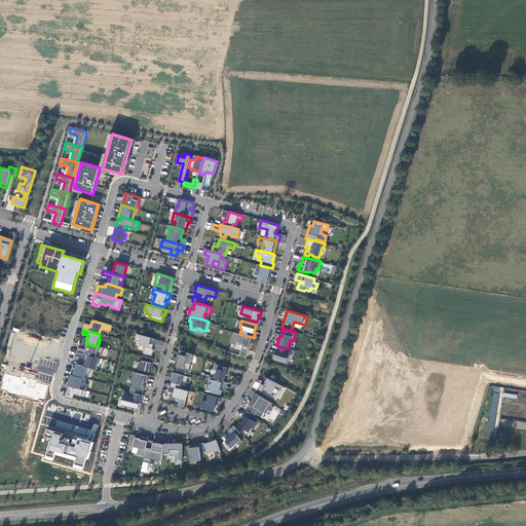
[(239,334),(234,332),(230,343),(236,345),(237,341),(242,343),(239,355),(247,358),(252,337),(239,334)]
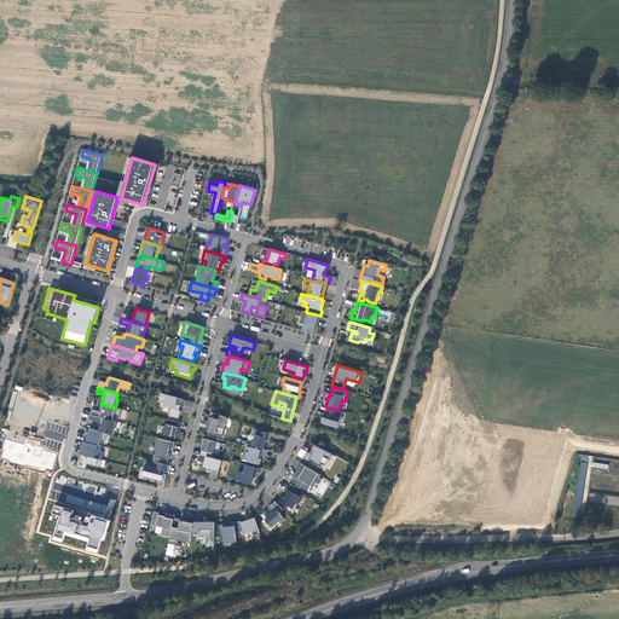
[(169,416),(179,418),(180,411),(179,411),(179,409),(178,408),(179,405),(185,406),(186,400),(178,397),(161,393),(158,400),(166,403),(165,406),(171,408),(169,416)]
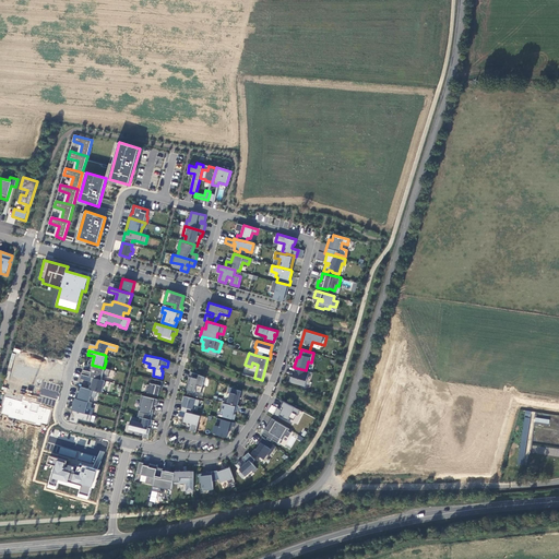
[(92,365),(91,369),(92,370),(92,371),(83,369),(82,375),(102,380),(103,376),(108,377),(110,369),(104,368),(92,365)]
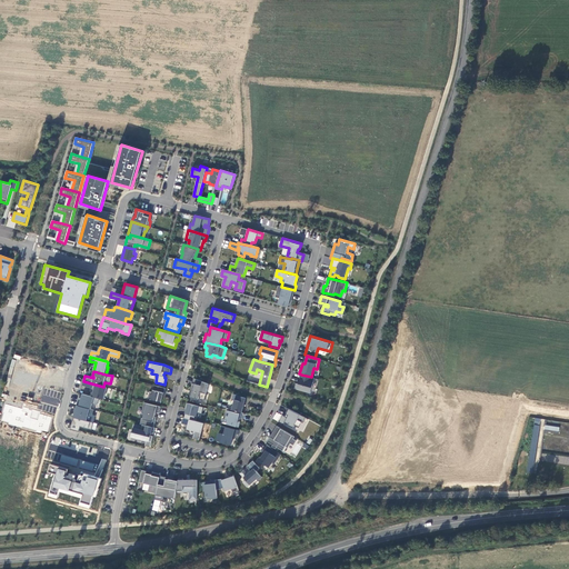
[(311,377),(301,375),(299,383),(297,383),(296,388),(310,392),(315,378),(311,377)]
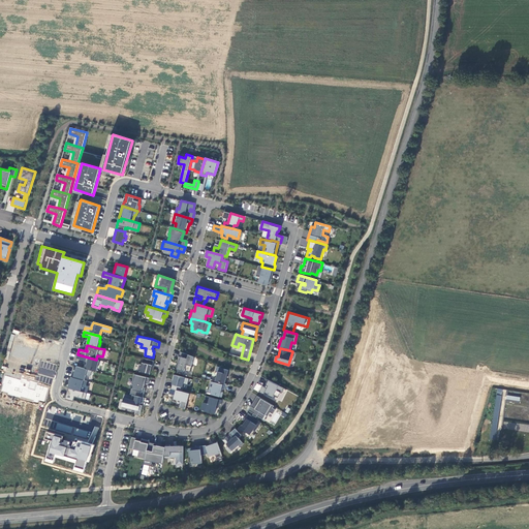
[(194,356),(180,351),(179,356),(181,356),(178,369),(190,373),(194,356)]
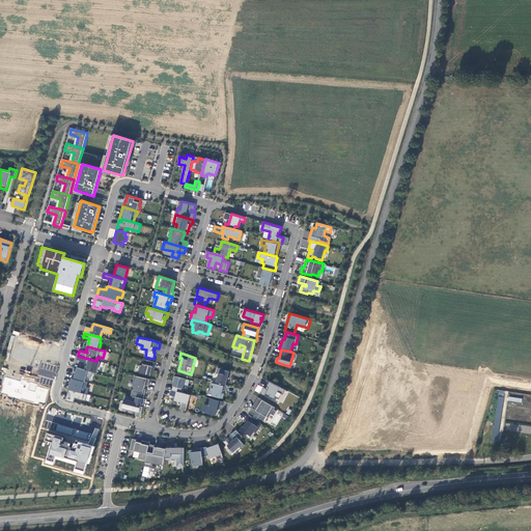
[(100,361),(96,361),(78,356),(77,360),(87,363),(85,369),(92,371),(96,372),(100,361)]
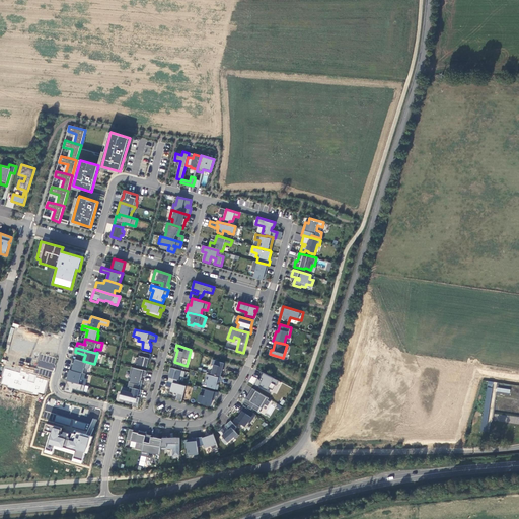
[(151,354),(140,351),(139,357),(137,357),(135,364),(147,367),(149,361),(150,361),(151,354)]
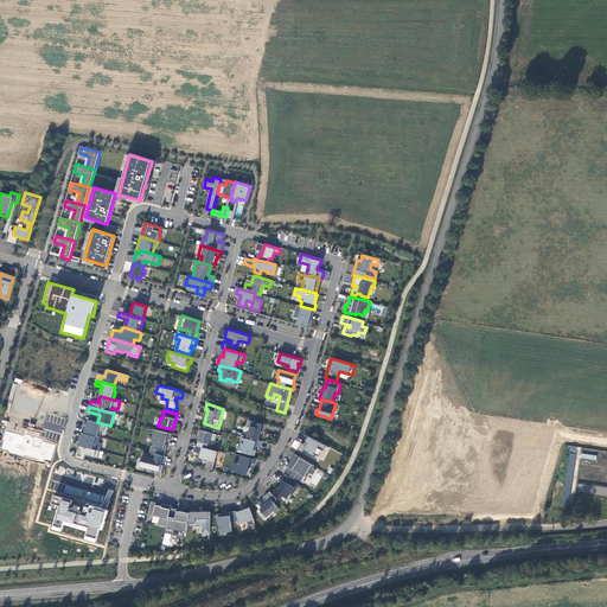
[(83,426),(82,433),(97,436),(98,430),(104,432),(106,425),(97,422),(88,420),(87,427),(83,426)]
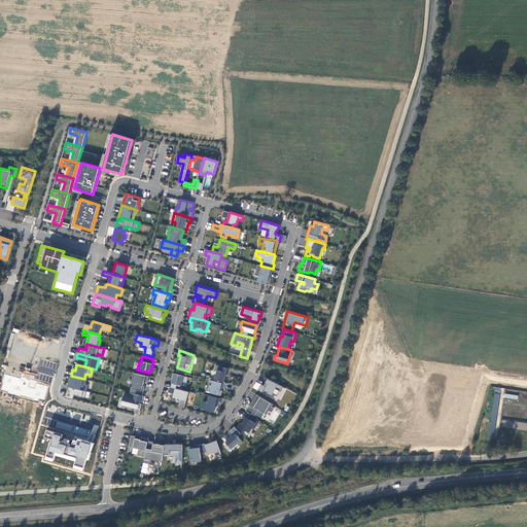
[(222,366),(216,364),(215,370),(217,371),(215,380),(218,380),(224,382),(225,376),(226,376),(229,369),(222,366)]
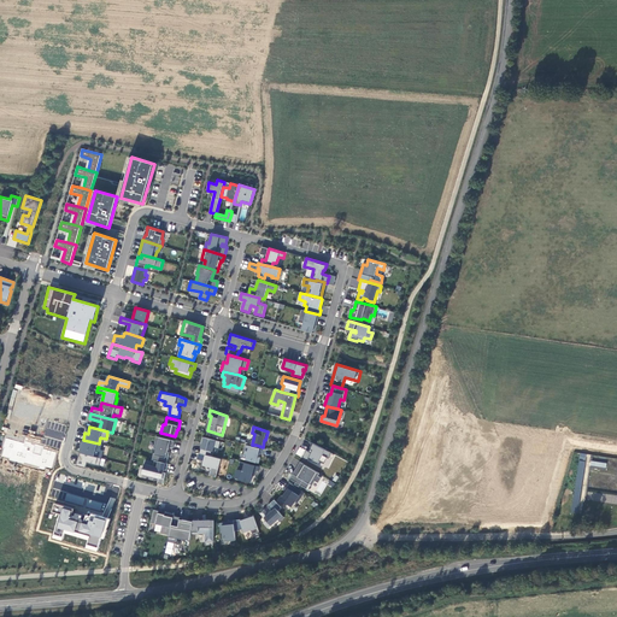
[(175,441),(157,436),(154,447),(157,448),(156,453),(154,453),(152,459),(166,463),(170,452),(168,452),(169,447),(172,447),(175,441)]
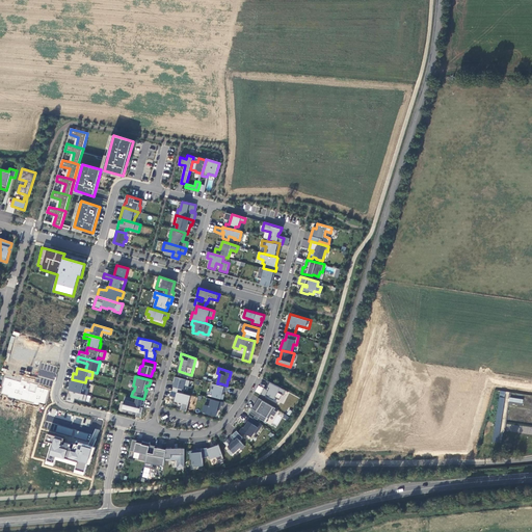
[(190,380),(175,376),(174,382),(175,382),(174,387),(173,391),(181,393),(183,389),(184,386),(188,387),(190,380)]
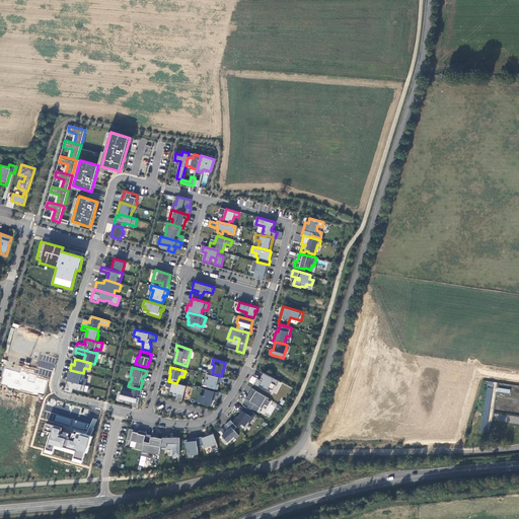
[(12,370),(5,368),(1,383),(8,385),(7,387),(38,396),(39,393),(44,394),(48,381),(36,377),(36,376),(29,373),(29,374),(26,373),(26,372),(20,371),(20,372),(12,370)]
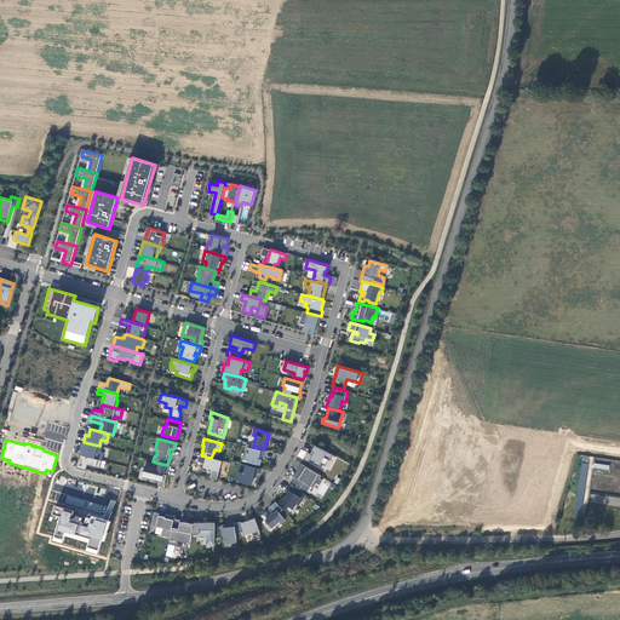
[(99,446),(84,442),(80,454),(95,458),(97,451),(101,453),(102,447),(99,446)]
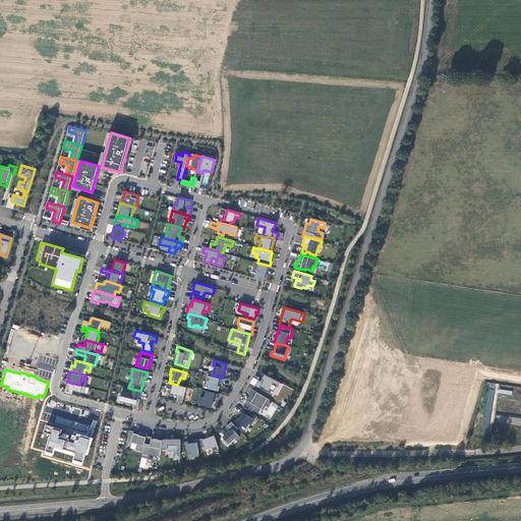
[(280,382),(264,373),(261,379),(263,379),(261,382),(258,381),(255,387),(261,389),(262,387),(269,391),(270,390),(274,392),(277,387),(278,387),(280,382)]
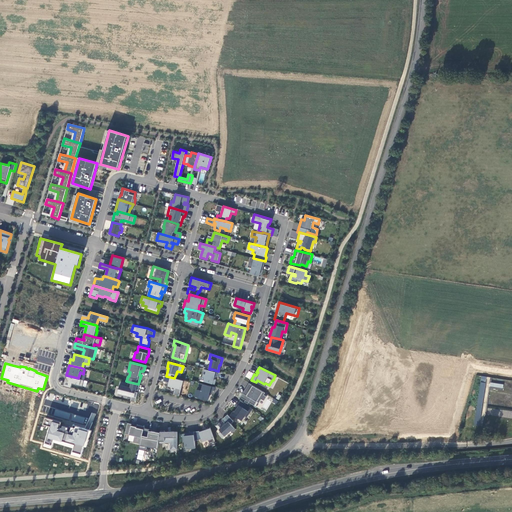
[(218,371),(212,369),(211,371),(205,369),(203,377),(205,377),(204,381),(215,384),(216,379),(214,379),(215,376),(218,377),(219,371),(218,371)]
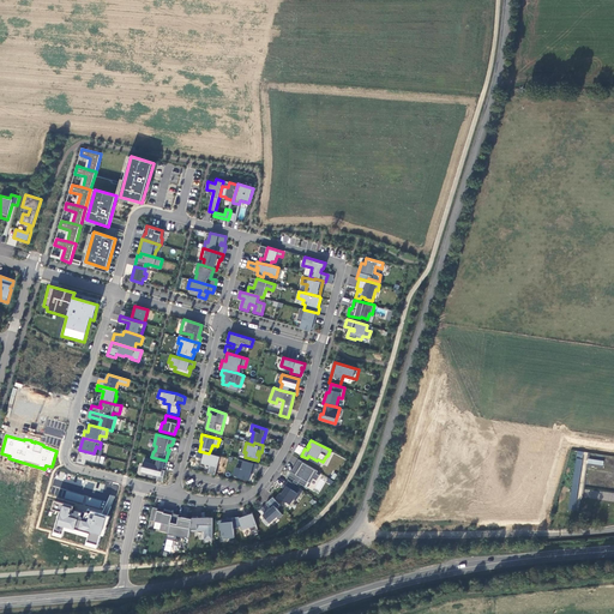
[(94,453),(80,450),(77,463),(85,465),(88,461),(100,463),(101,456),(94,453)]
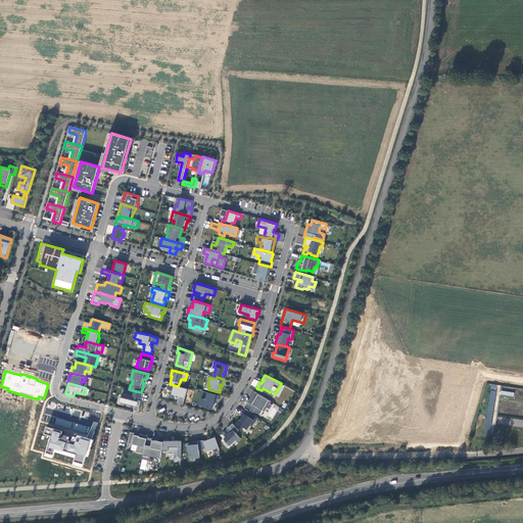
[(170,384),(169,384),(167,389),(173,391),(173,393),(180,395),(178,402),(183,405),(187,389),(178,386),(170,384)]
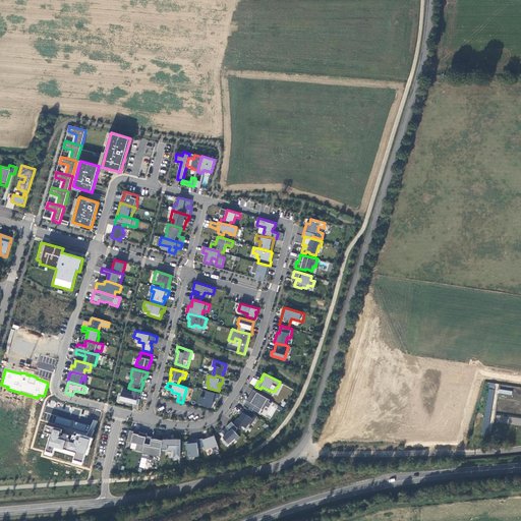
[(140,391),(130,389),(130,390),(123,388),(120,400),(130,402),(129,405),(133,406),(133,408),(137,409),(142,392),(140,391)]
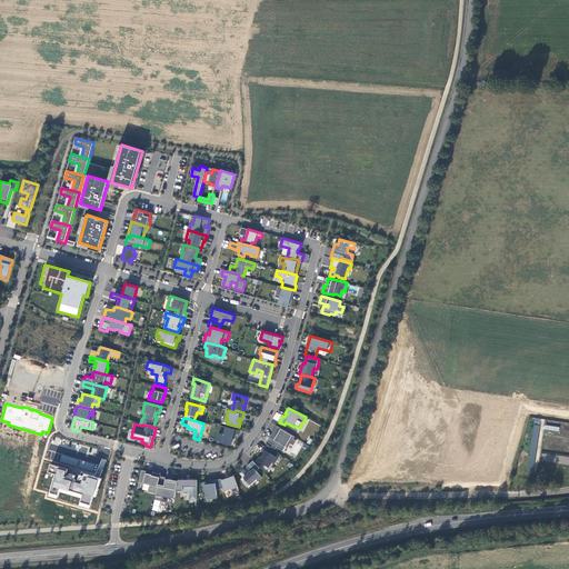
[(535,425),(527,463),(533,465),(541,426),(535,425)]
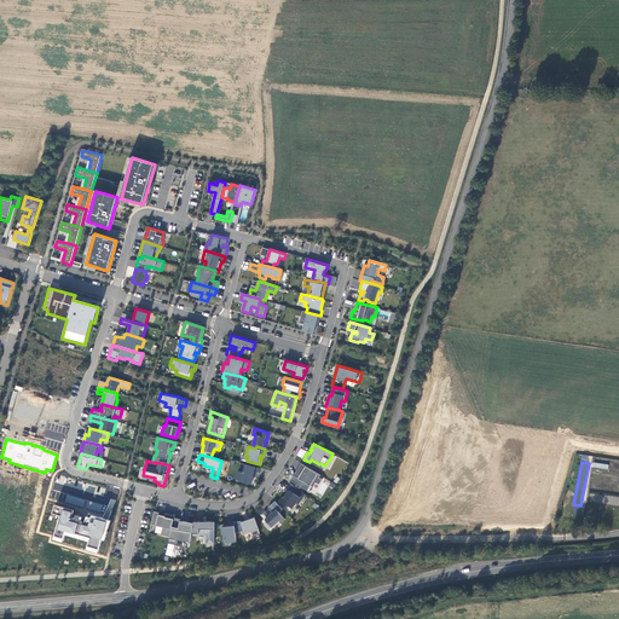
[(261,468),(242,463),(239,470),(243,472),(242,480),(253,482),(255,472),(260,473),(261,468)]
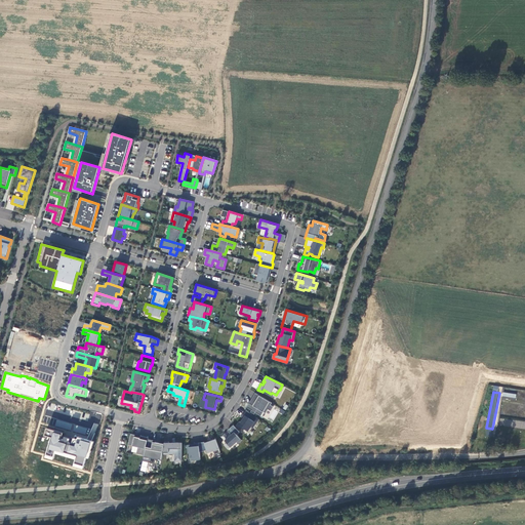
[(272,403),(255,393),(252,398),(253,398),(247,407),(252,410),(251,412),(254,414),(255,412),(261,415),(264,412),(266,413),(268,409),(271,411),(274,406),(271,405),(272,403)]
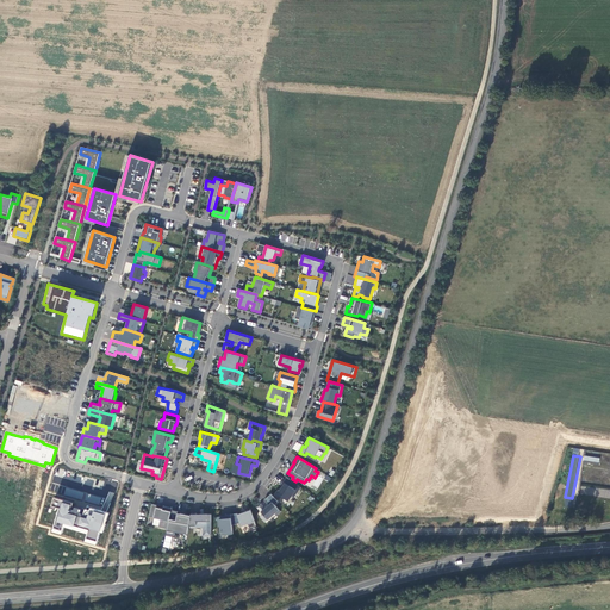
[(300,487),(286,477),(280,484),(282,486),(279,491),(284,493),(281,497),(288,500),(292,496),(294,497),(300,487)]
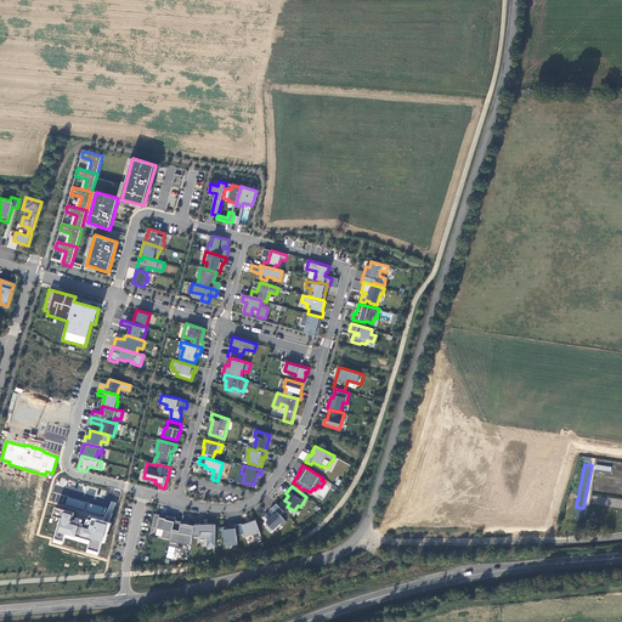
[(266,514),(263,518),(269,525),(266,527),(271,532),(281,524),(282,525),(287,521),(281,515),(283,512),(277,503),(270,509),(273,513),(270,516),(266,514)]
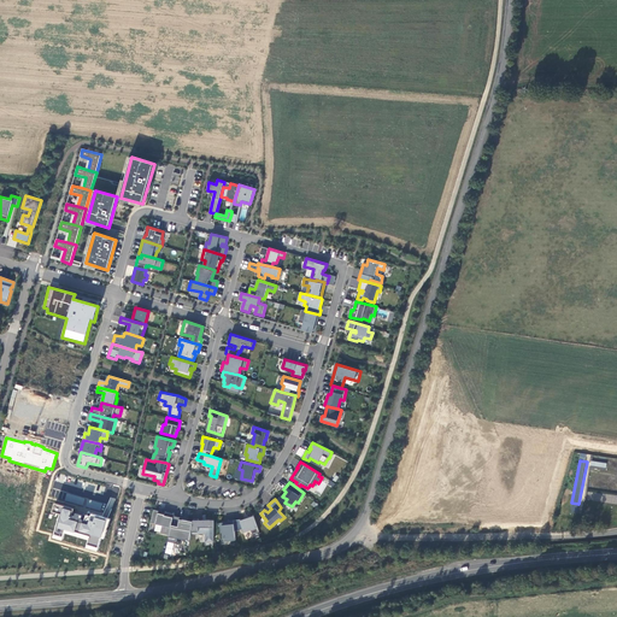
[(54,503),(53,504),(52,512),(59,515),(53,535),(64,539),(65,534),(87,540),(86,547),(98,551),(101,539),(105,539),(110,519),(88,512),(87,515),(84,515),(83,521),(80,519),(81,516),(75,513),(74,517),(72,516),(71,516),(74,509),(54,503)]
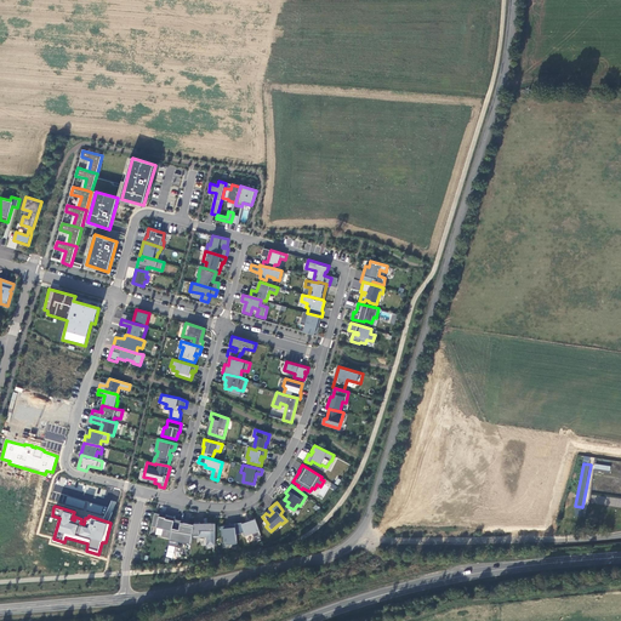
[(160,514),(155,513),(152,525),(164,529),(161,536),(170,539),(175,519),(176,517),(166,514),(165,517),(160,516),(160,514)]
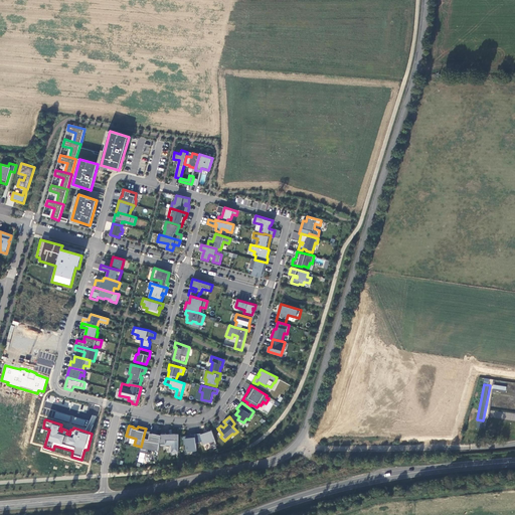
[(200,434),(195,434),(196,443),(200,443),(203,442),(204,444),(209,442),(210,446),(216,444),(211,430),(204,433),(204,434),(201,435),(200,434)]
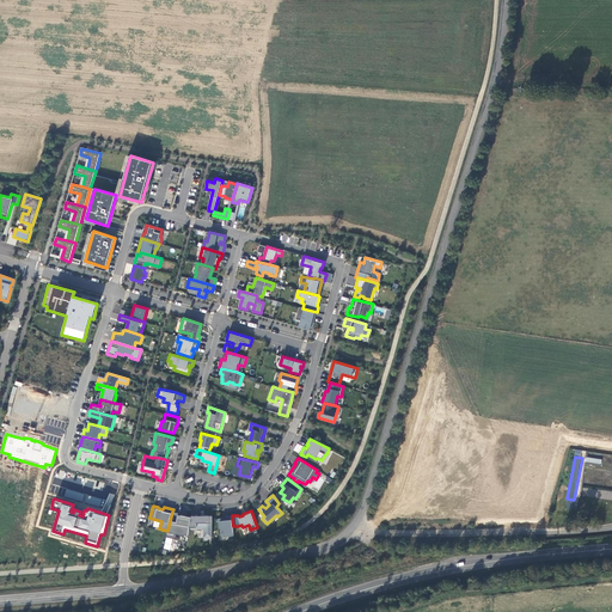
[(178,513),(172,512),(167,533),(173,534),(173,533),(176,533),(182,515),(181,515),(181,518),(178,516),(178,513)]
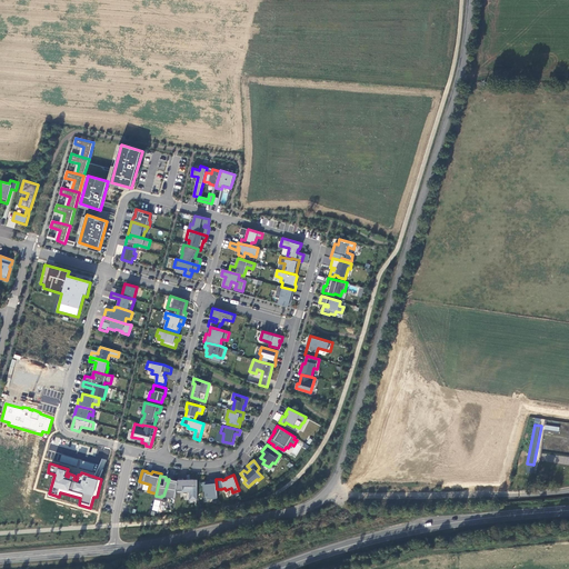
[(178,481),(169,479),(163,496),(176,498),(177,491),(178,481)]
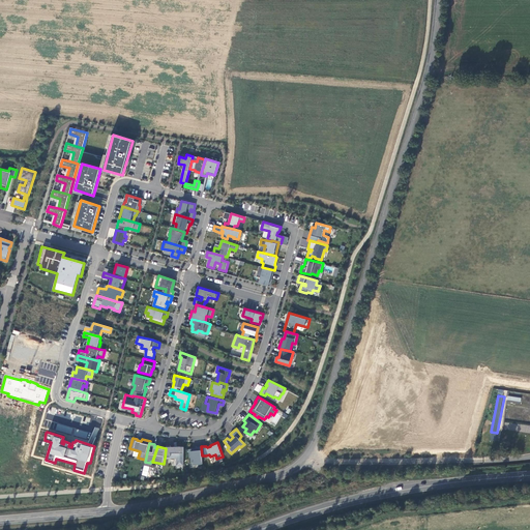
[(167,446),(166,448),(165,458),(177,458),(177,465),(183,465),(184,447),(171,446),(167,446)]
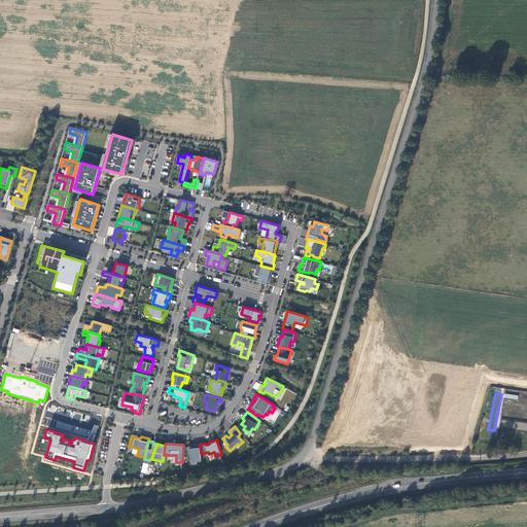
[(200,444),(196,445),(196,446),(188,447),(189,455),(190,455),(191,462),(202,461),(201,453),(200,444)]
